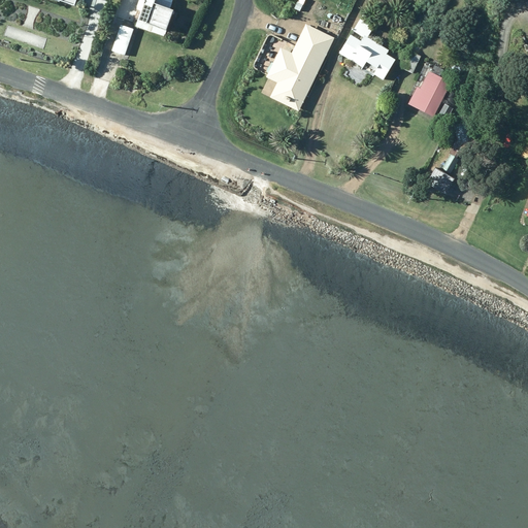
[(144,0),(138,22),(166,31),(172,10),(170,9),(172,0),(144,0)]
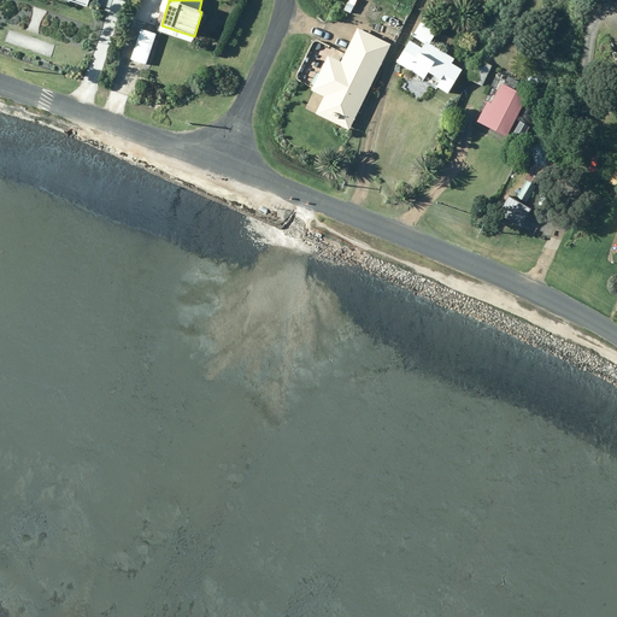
[(446,94),(462,70),(451,64),(453,59),(429,43),(439,28),(423,18),(412,36),(424,45),(422,50),(410,41),(397,63),(423,80),(422,82),(435,90),(438,88),(446,94)]
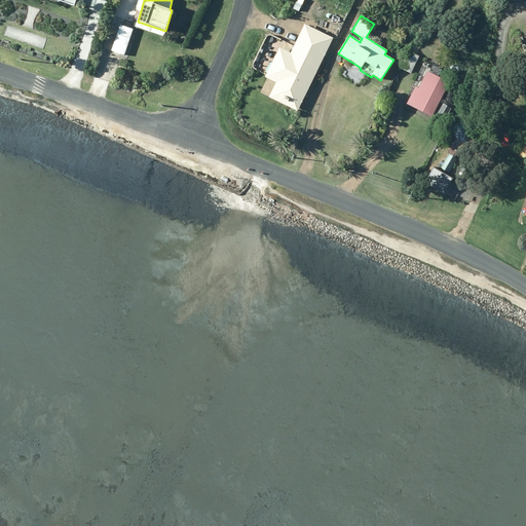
[(122,53),(130,30),(117,26),(109,49),(122,53)]
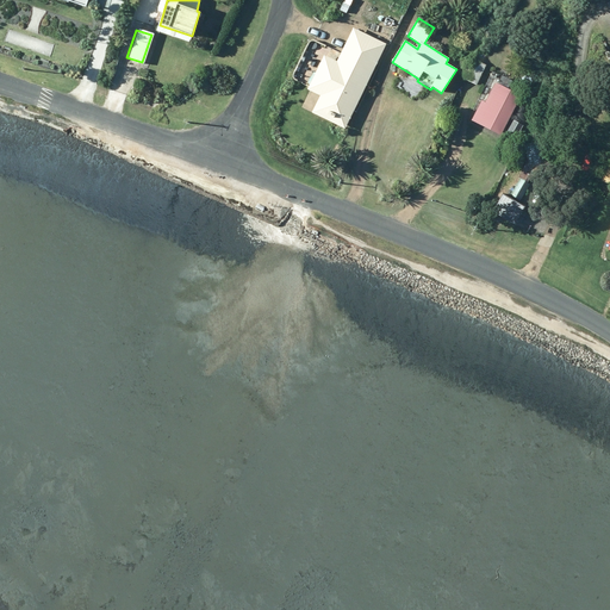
[(346,129),(385,45),(353,30),(336,62),(323,56),(307,91),(319,97),(312,113),(346,129)]
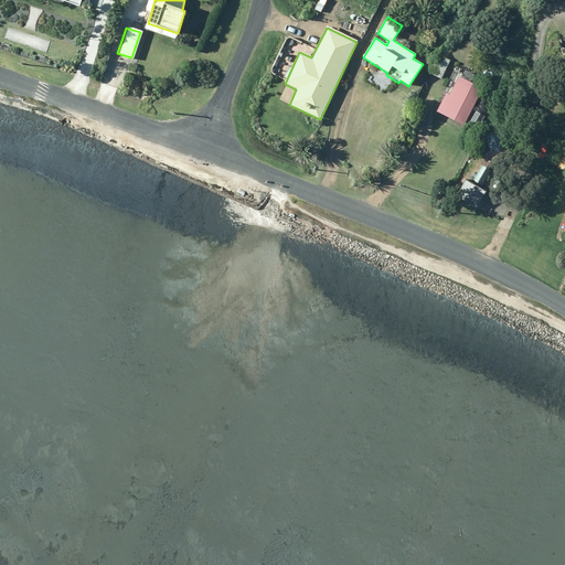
[(287,45),(277,66),(287,71),(297,51),(287,45)]
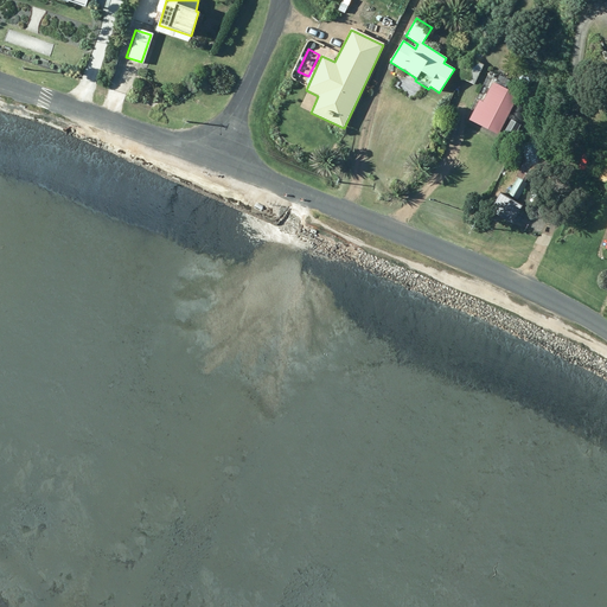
[(510,80),(500,74),(494,84),(493,83),(483,103),(479,101),(470,121),(508,140),(518,119),(509,114),(518,96),(505,89),(510,80)]
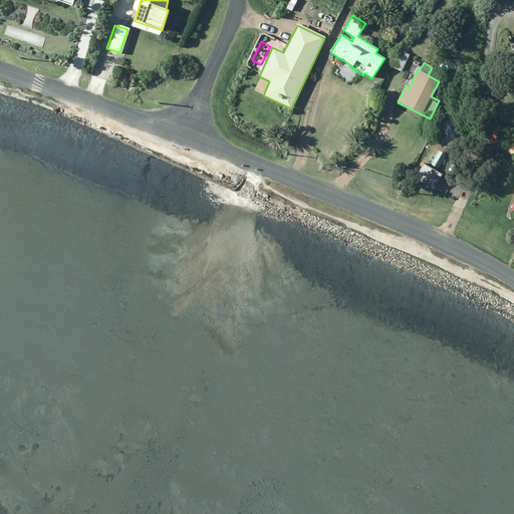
[(427,144),(418,158),(434,168),(443,153),(427,144)]
